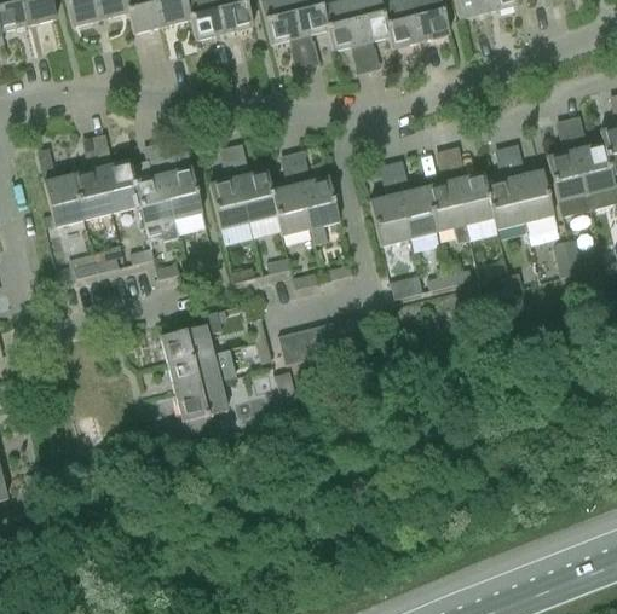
[(0,0),(0,32),(28,25),(21,0),(0,0)]
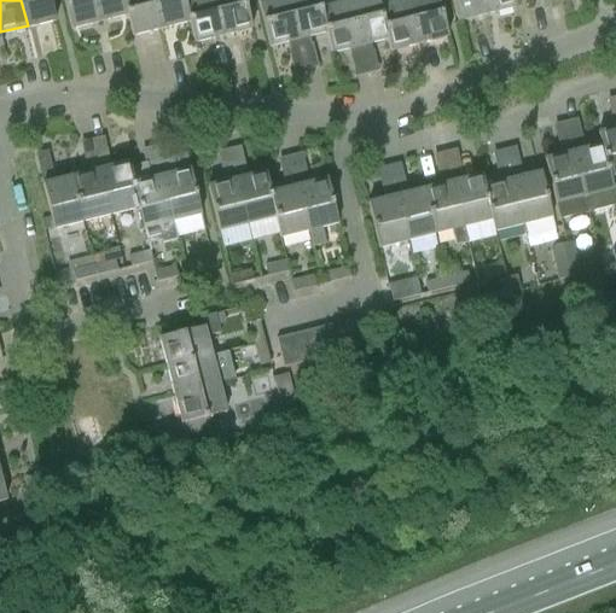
[(21,0),(28,25),(56,18),(51,0),(21,0)]
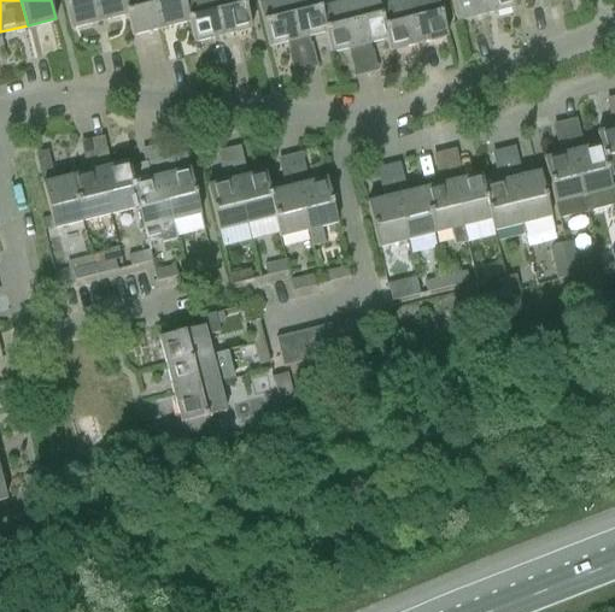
[(64,0),(71,27),(100,19),(95,0),(64,0)]
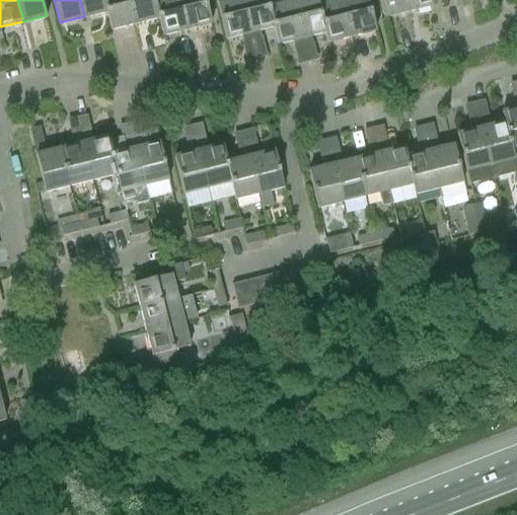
[(80,0),(84,16),(107,10),(104,0),(80,0)]
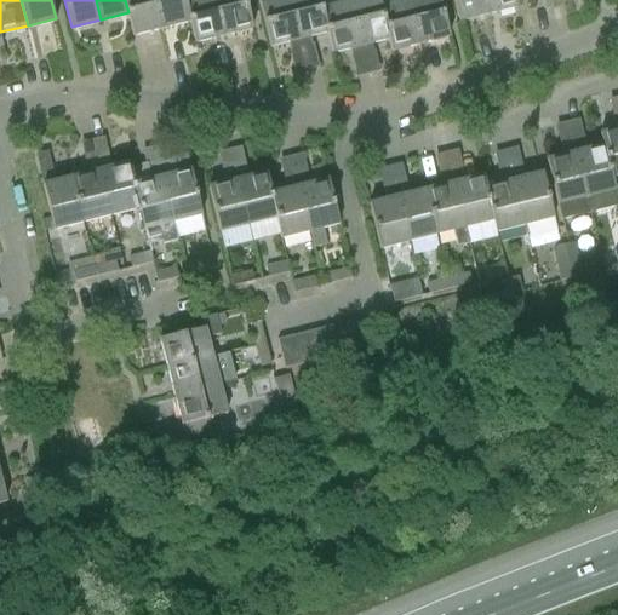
[(133,33),(162,26),(155,0),(125,0),(129,12),(133,33)]
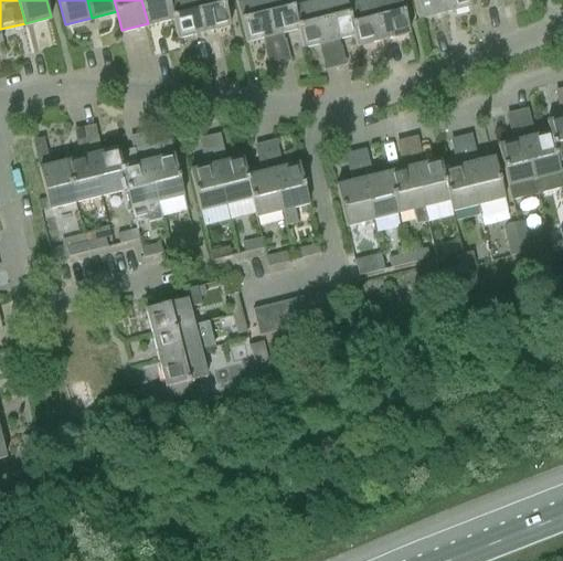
[(141,0),(148,23),(173,18),(169,0),(141,0)]
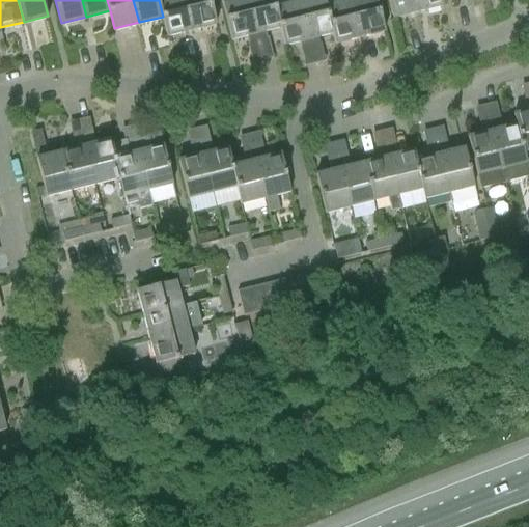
[(167,34),(192,28),(185,0),(159,0),(163,17),(167,34)]
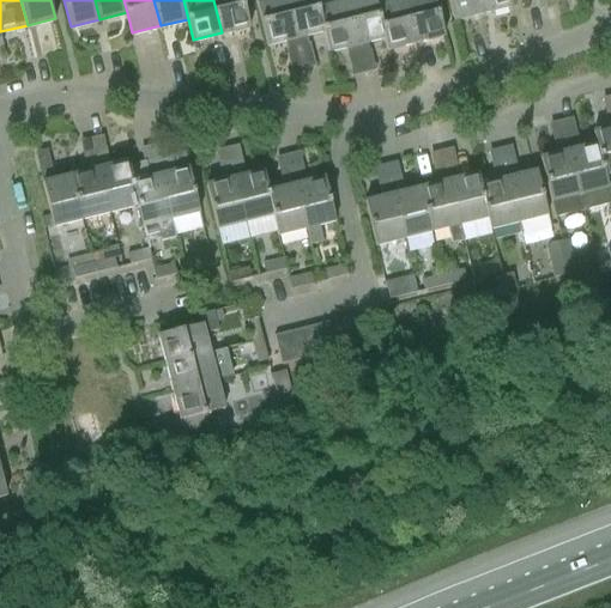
[(213,0),(222,32),(250,25),(244,2),(243,0),(213,0)]
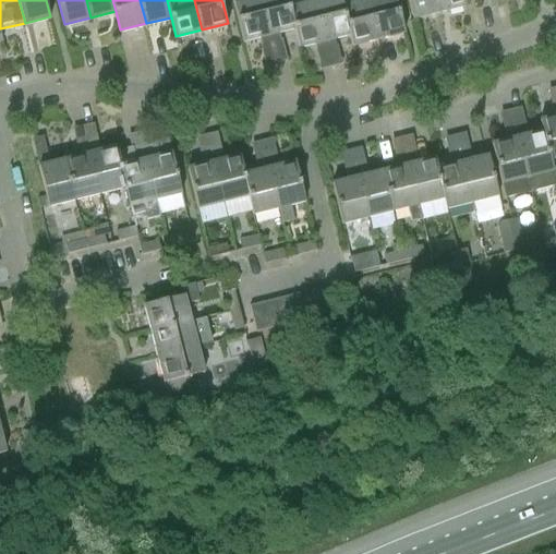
[(234,0),(239,19),(244,39),(269,33),(261,0),(234,0)]
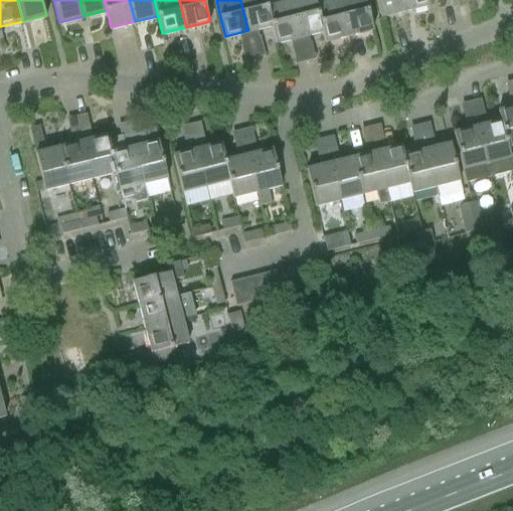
[(240,0),(248,30),(272,24),(273,24),(268,4),(267,0),(240,0)]
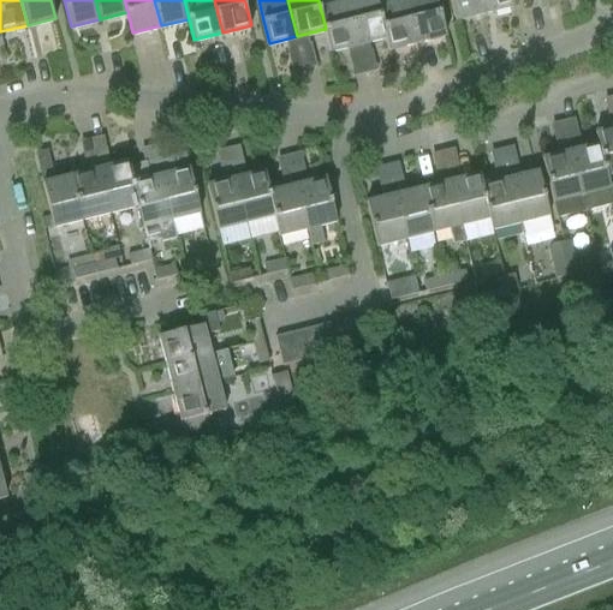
[(331,51),(359,43),(349,0),(319,0),(320,5),(326,29),(325,29),(331,51)]
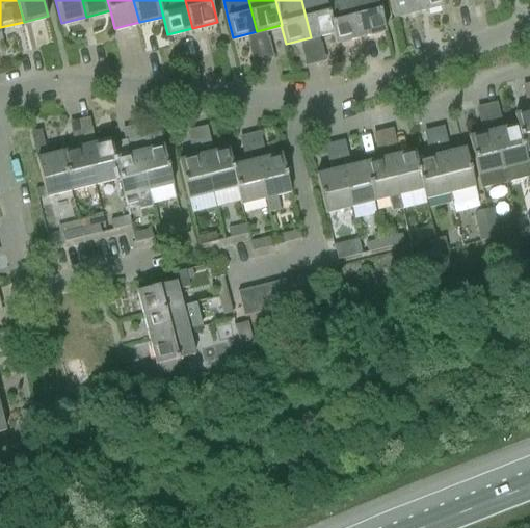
[(301,0),(311,37),(334,31),(335,31),(327,2),(326,0),(301,0)]
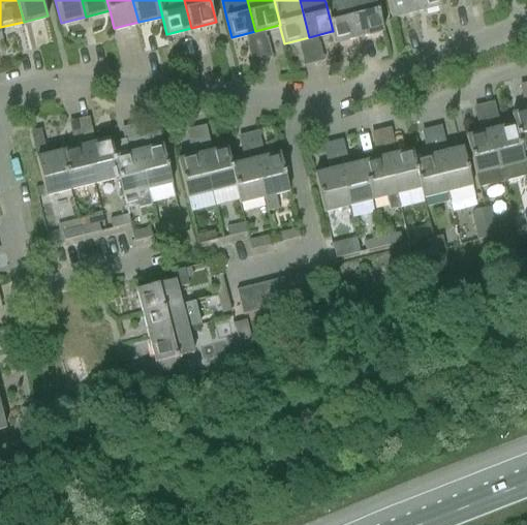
[(335,41),(360,35),(350,0),(324,0),(326,2),(333,31),(332,31),(335,41)]
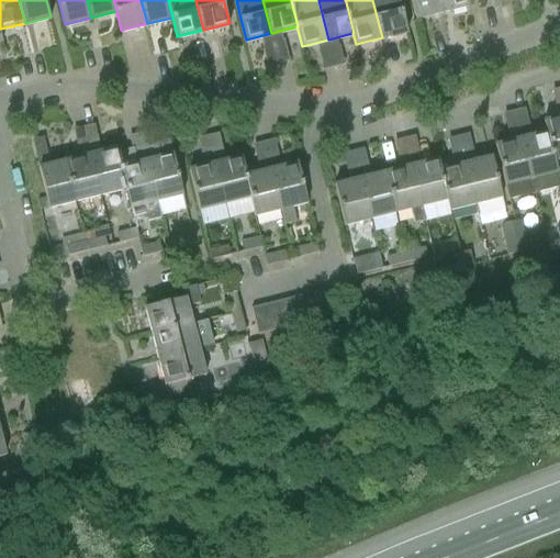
[(372,0),(382,37),(407,31),(400,0),(372,0)]
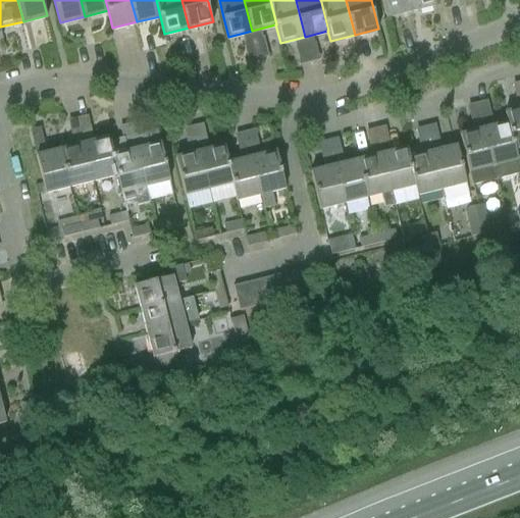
[(382,0),(387,15),(411,9),(409,0),(382,0)]
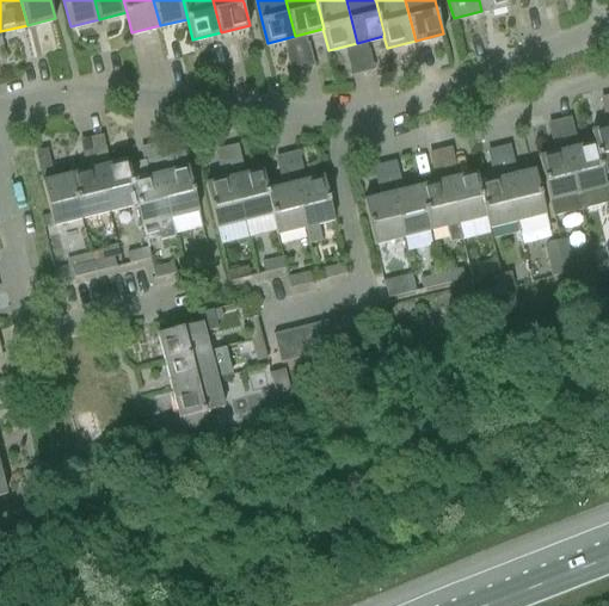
[(479,0),(481,11),(510,4),(509,0),(479,0)]
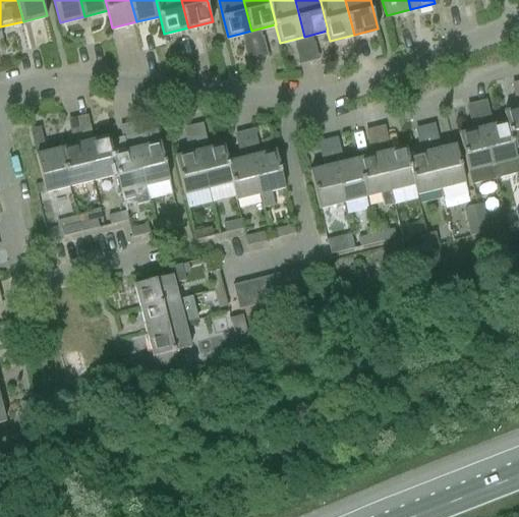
[(518,106),(505,110),(507,120),(507,119),(514,148),(518,147),(518,106)]
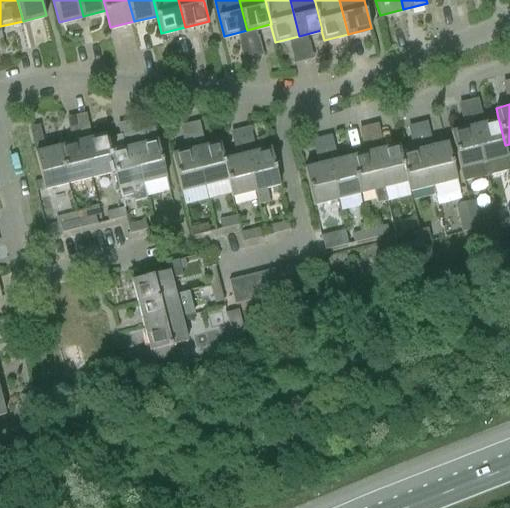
[(89,110),(70,115),(75,137),(95,132),(89,110)]
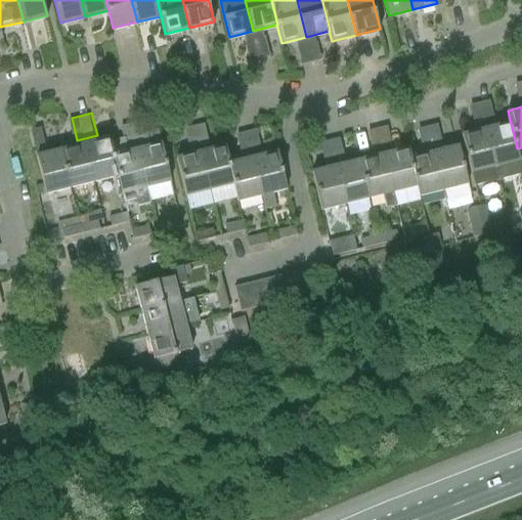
[(521,163),(520,159),(517,148),(510,120),(510,121),(486,126),(499,178),(521,173),(521,163)]
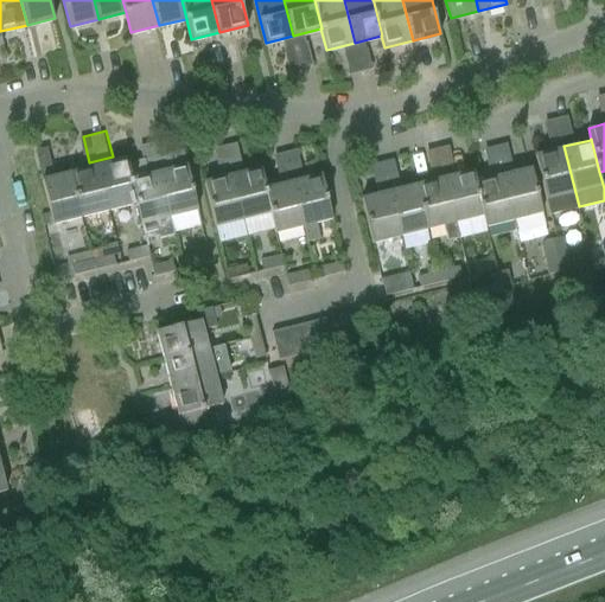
[(551,213),(579,206),(564,146),(535,153),(551,213)]
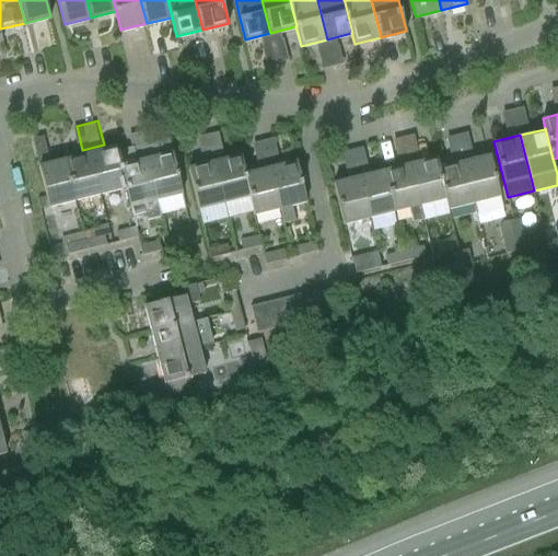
[(160,211),(186,205),(169,136),(154,140),(158,154),(147,158),(157,198),(160,211)]
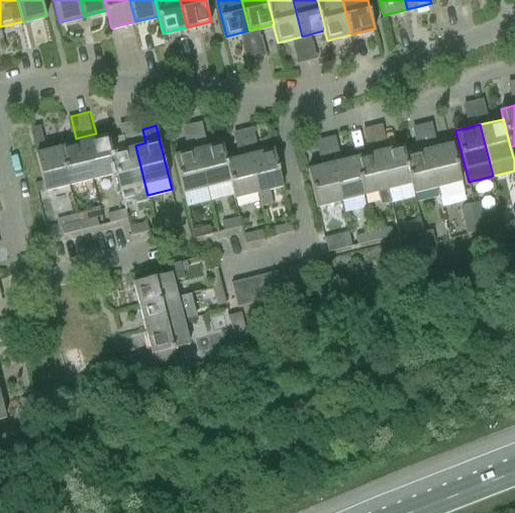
[(93,177),(116,172),(117,172),(112,151),(112,150),(109,136),(108,133),(84,139),(93,177)]
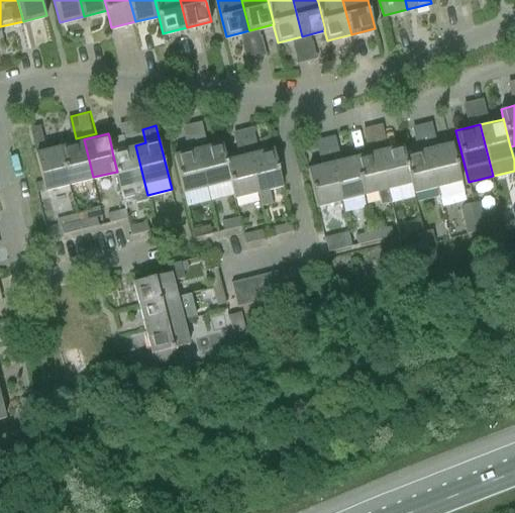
[(124,148),(120,134),(109,136),(112,150),(112,151),(117,172),(116,172),(121,189),(125,203),(148,198),(147,195),(144,183),(135,145),(124,148)]
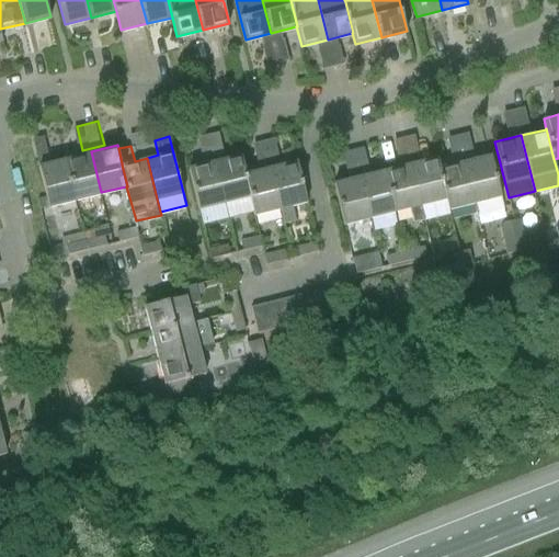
[(76,199),(101,192),(91,151),(66,158),(76,199)]
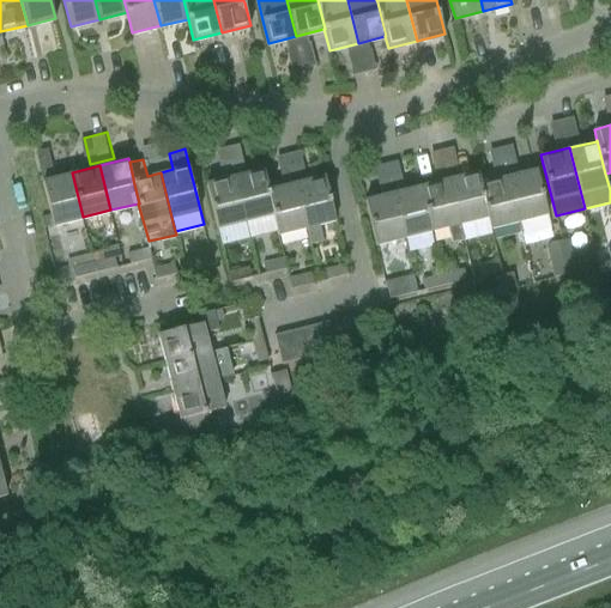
[(246,219),(273,212),(274,212),(268,188),(270,188),(264,168),(235,175),(246,219)]
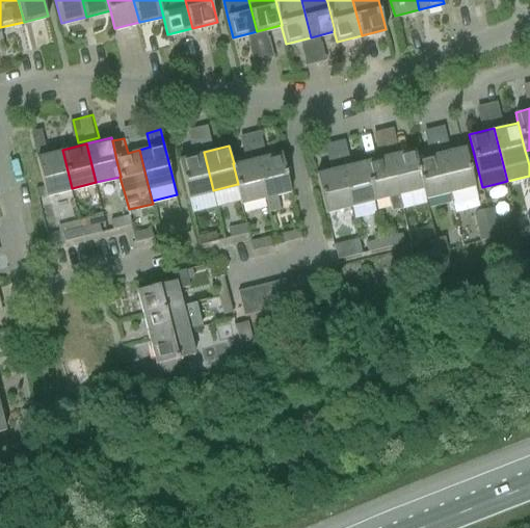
[(451,191),(475,185),(466,146),(441,152),(451,191)]
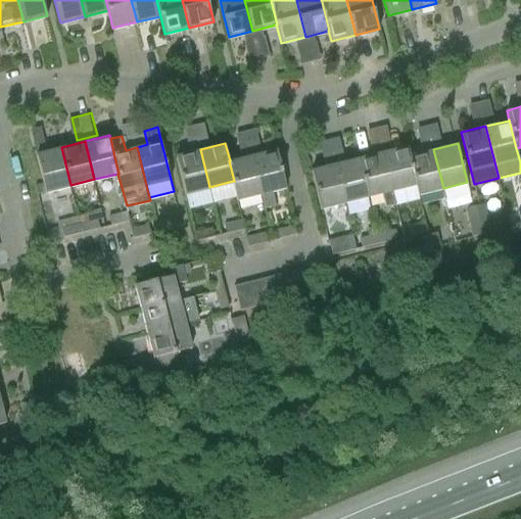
[(393,189),(416,184),(417,184),(410,155),(411,155),(408,145),(383,151),(393,189)]
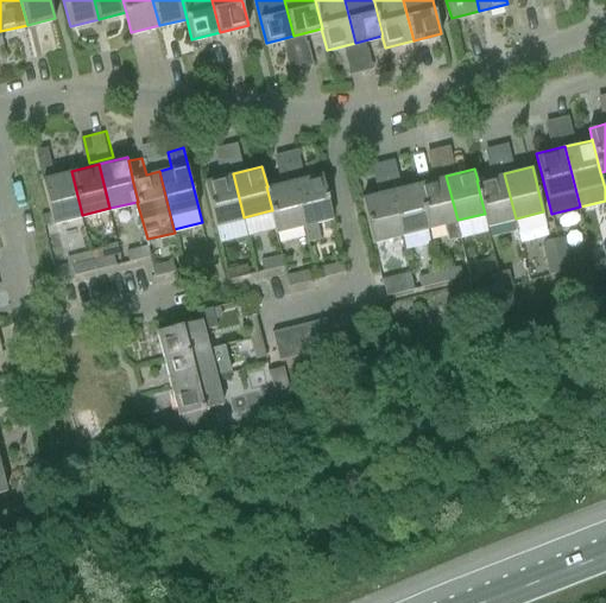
[(54,222),(82,215),(71,171),(43,178),(54,222)]
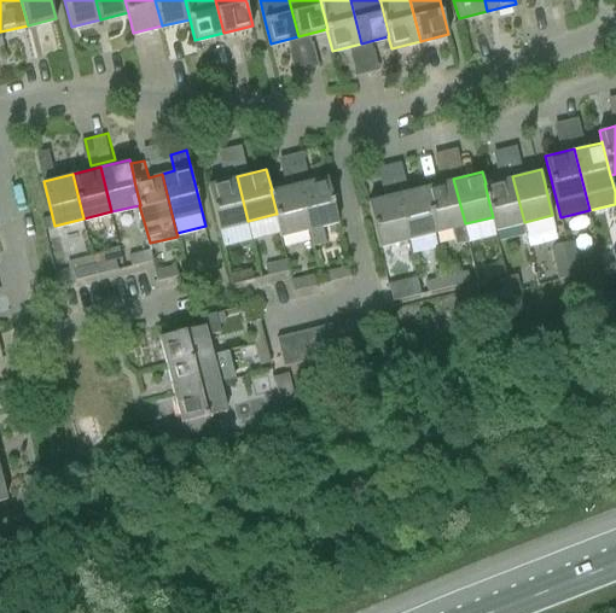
[(219,228),(248,221),(237,176),(208,184),(219,228)]
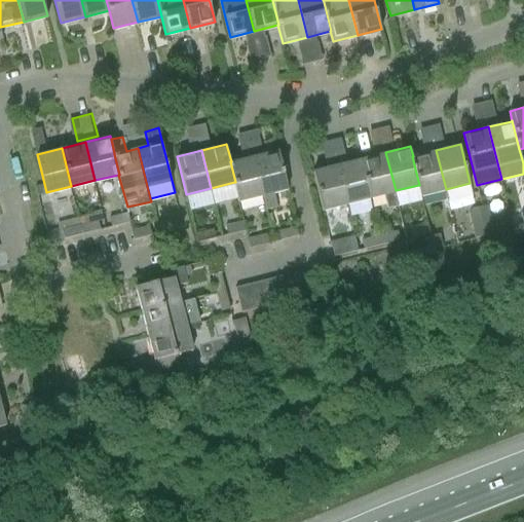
[(267,207),(277,203),(274,191),(288,188),(278,150),(254,156),(263,194),(267,207)]
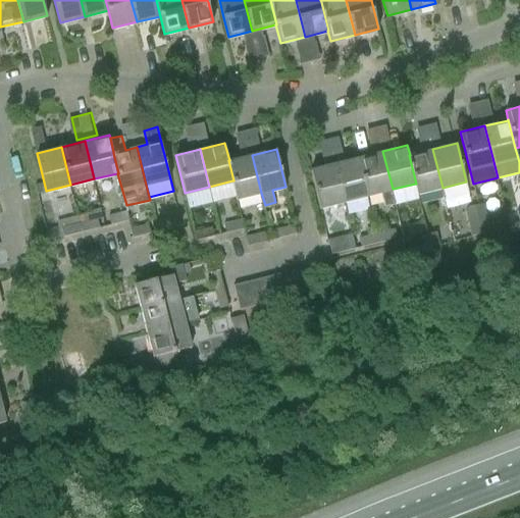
[(418,194),(443,188),(432,149),(410,155),(409,155),(416,184),(415,184),(418,194)]
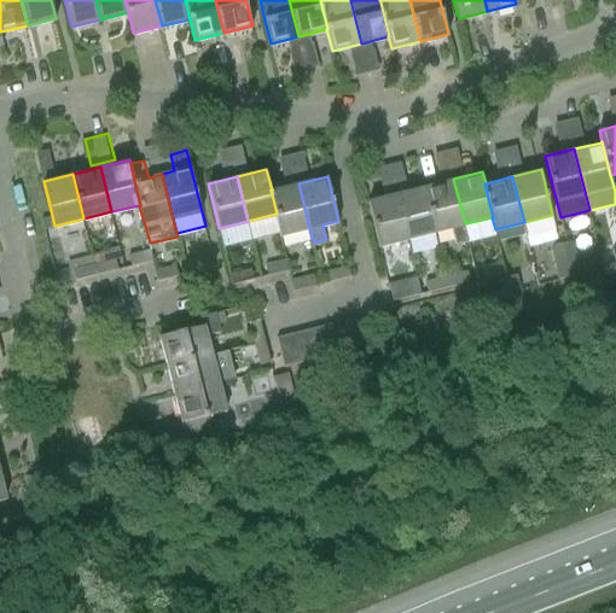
[(469,239),(465,223),(453,179),(425,186),(436,231),(452,227),(457,243),(469,239)]
